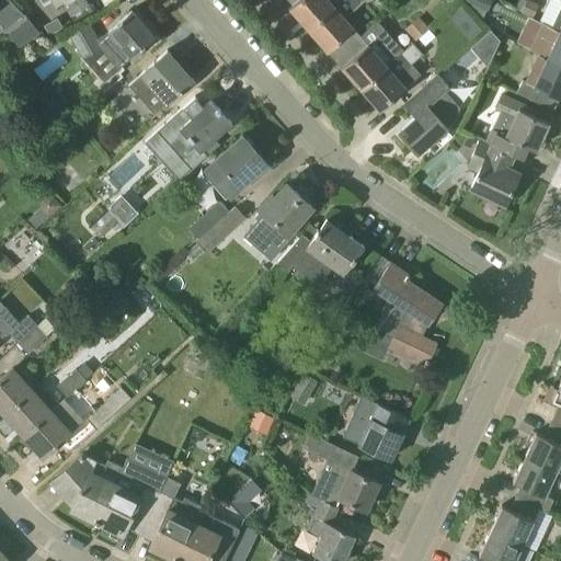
[(0,0),(0,23),(4,29),(24,13),(10,0),(0,0)]
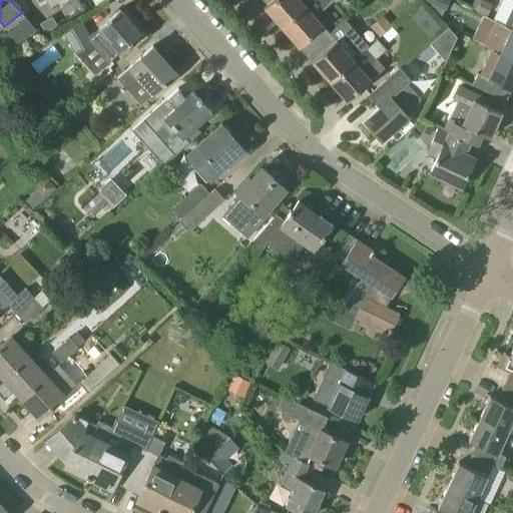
[(282,25),(309,0),(272,0),(265,6),(282,25)]
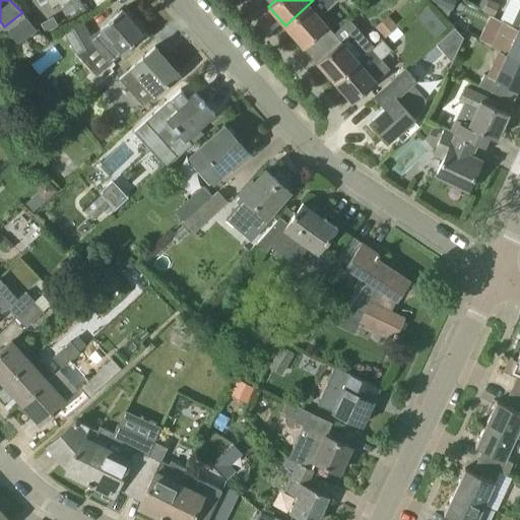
[(313,0),(285,25),(304,47),(327,25),(319,15),(335,0),(313,0)]
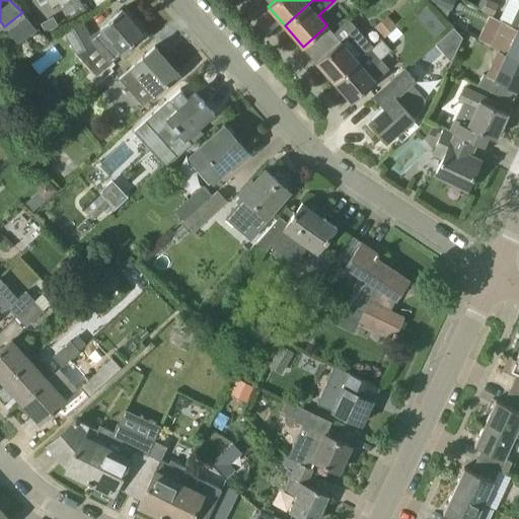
[(452,15),(460,0),(443,0),(439,7),(452,15)]
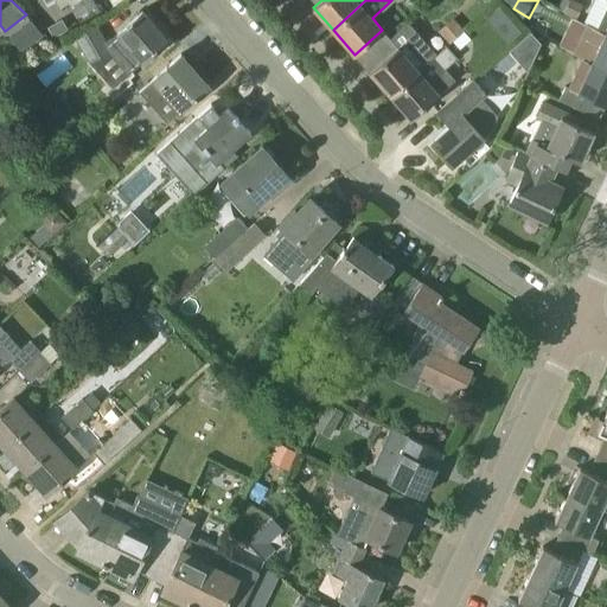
[(583,4),(574,0),(569,0),(563,14),(576,20),(583,4)]
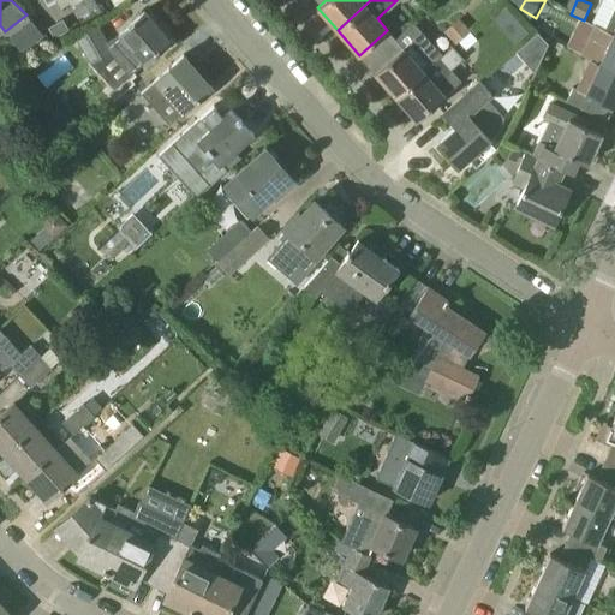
[(614,0),(601,0),(591,23),(614,34),(614,0)]
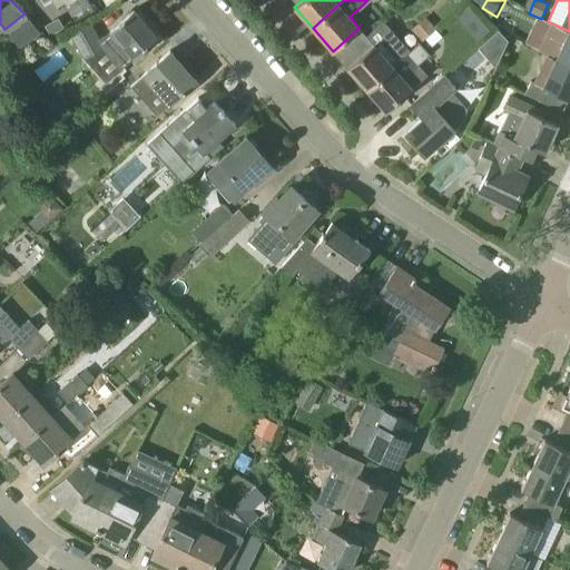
[(455,18),(465,28),(478,18),(468,7),(455,18)]
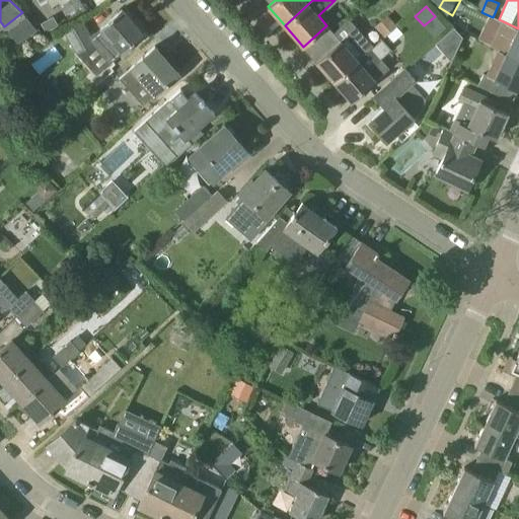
[(75,54),(76,54),(94,44),(112,63),(144,34),(122,9),(100,28),(90,34),(83,20),(63,31),(75,54)]
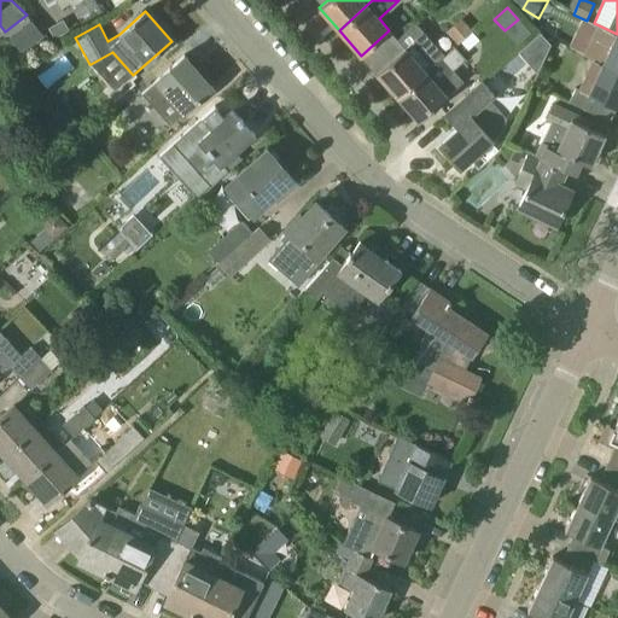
[(54,38),(69,29),(64,18),(48,27),(54,38)]
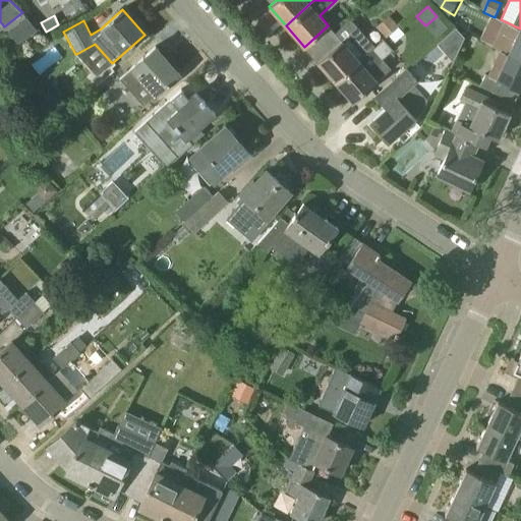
[(389,15),(375,26),(386,38),(398,26),(389,15)]
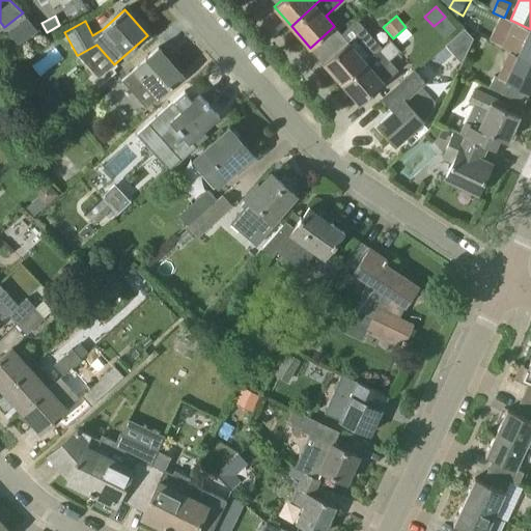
[(30,20),(9,27),(14,40),(35,34),(30,20)]
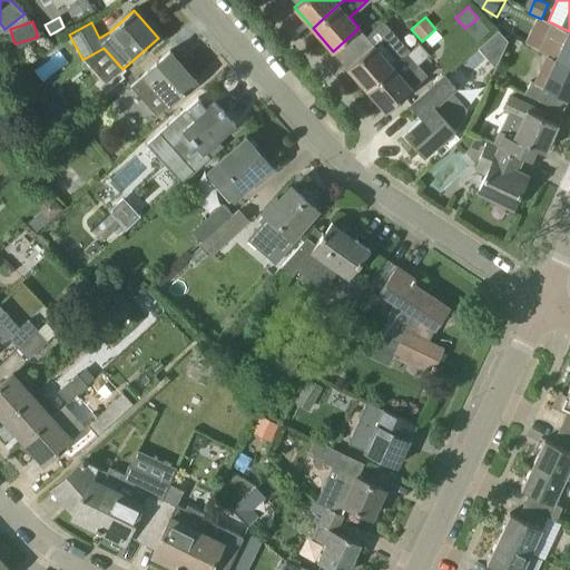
[(366,89),(409,51),(382,22),(365,37),(373,46),(347,68),(366,89)]
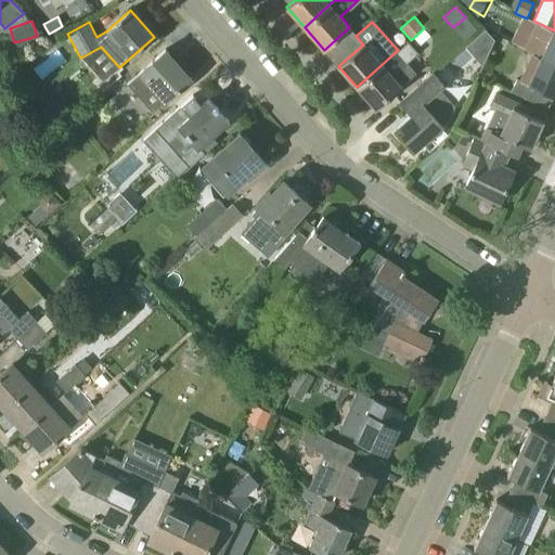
[(485,27),(465,44),(476,57),(497,40),(485,27)]
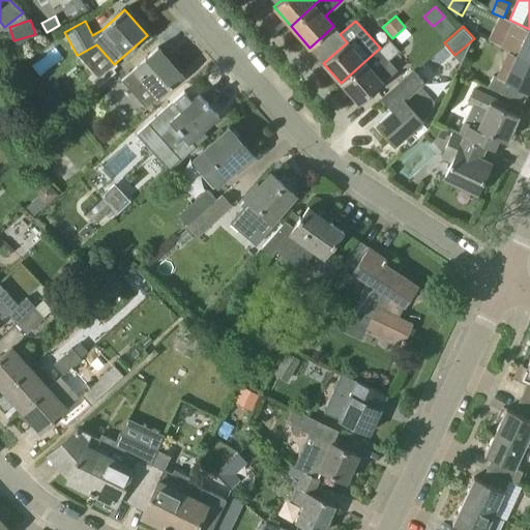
[(529,60),(529,29),(525,39),(517,35),(509,50),(527,59),(529,60)]
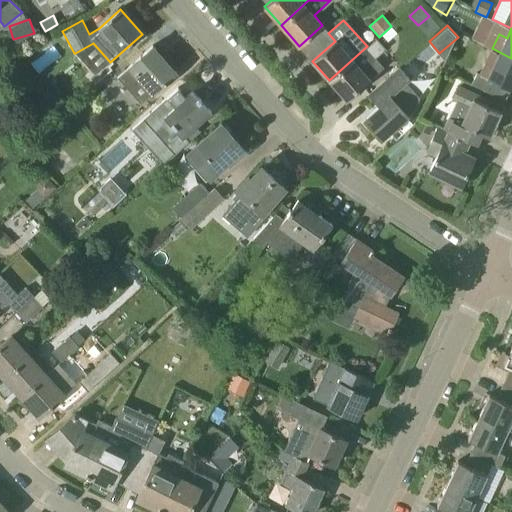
[(367,46),(329,80),(347,100),(383,68),(375,59),(386,49),(377,38),(367,47),(367,46)]
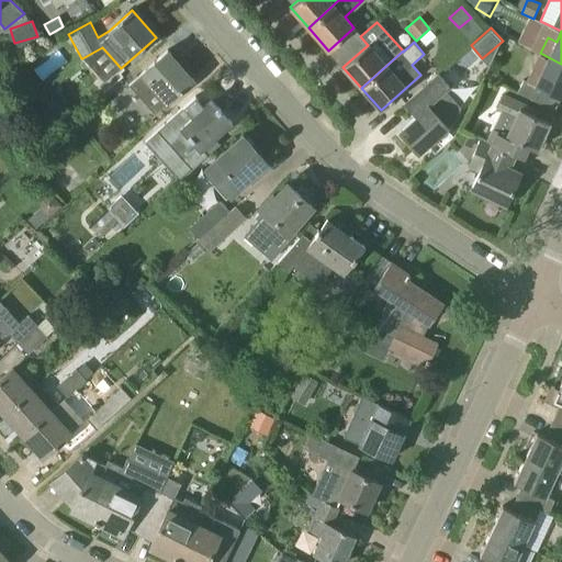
[(142,72),(128,85),(155,113),(168,101),(168,102),(193,79),(168,49),(142,72)]
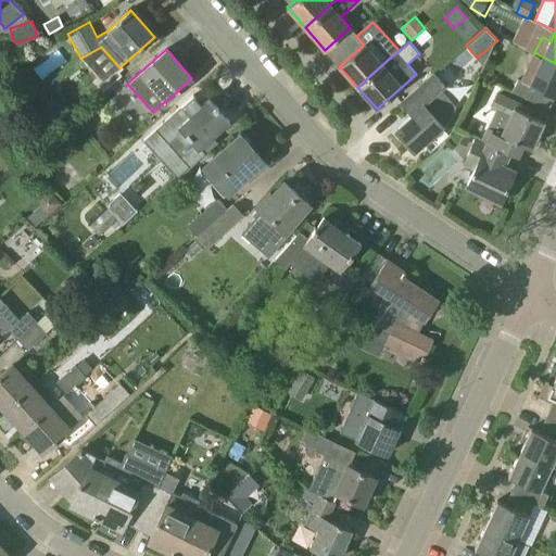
[(555,97),(555,95),(555,63),(553,62),(534,52),(521,80),(518,78),(513,91),(548,109),(554,97),(555,97)]
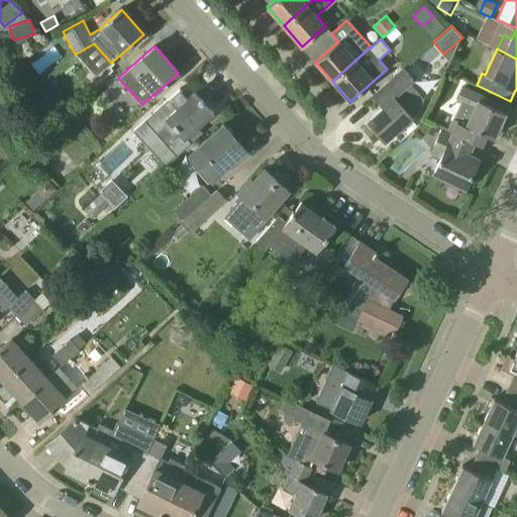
[(424,99),(410,82),(414,79),(404,68),(373,95),(384,107),(368,121),(385,140),(418,111),(424,99)]
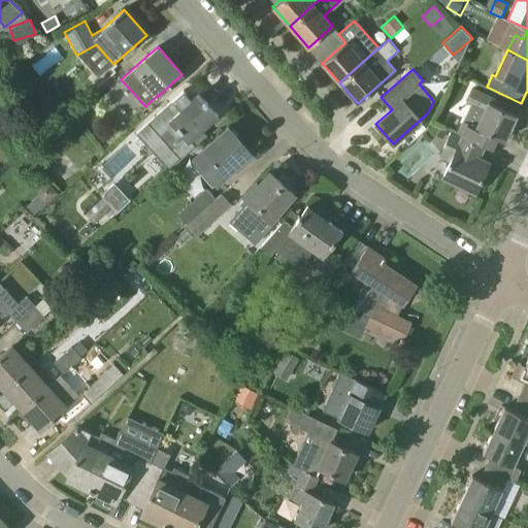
[(484,146),(485,144),(492,147),(497,137),(504,140),(517,114),(501,108),(503,103),(473,89),(467,101),(470,103),(458,131),(453,129),(452,131),(484,146)]
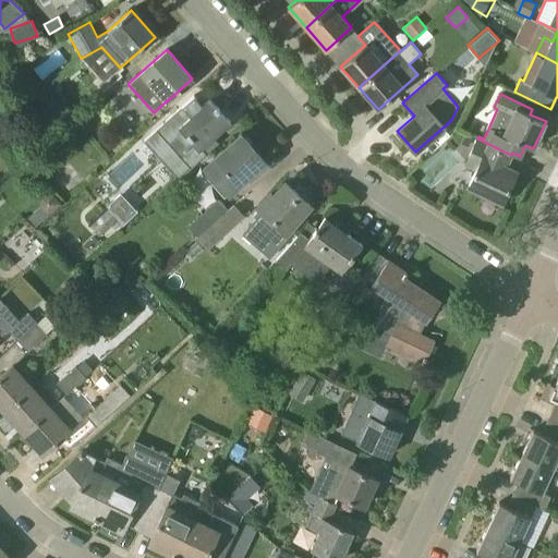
[(215,107),(209,100),(192,116),(182,106),(172,114),(181,125),(180,126),(191,138),(172,155),(186,171),(206,154),(201,147),(230,121),(216,106),(215,107)]
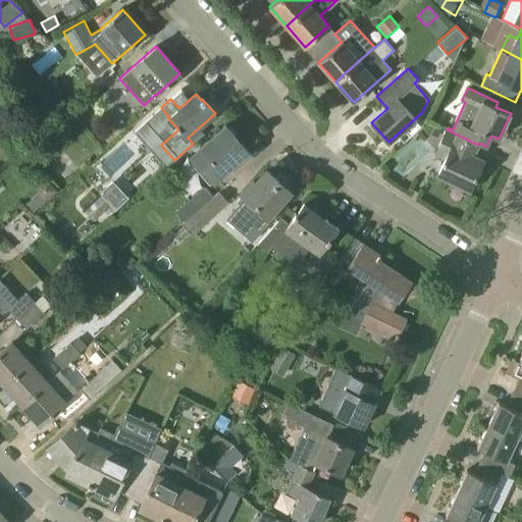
[(210,185),(248,151),(225,125),(217,134),(216,133),(213,135),(214,136),(200,149),(188,160),(199,172),(210,185)]
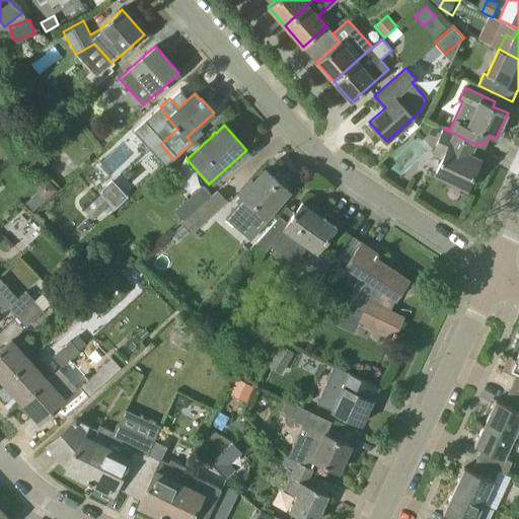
[(468,159),(475,144),(444,129),(433,153),(443,158),(436,172),(467,188),(478,164),(468,159)]
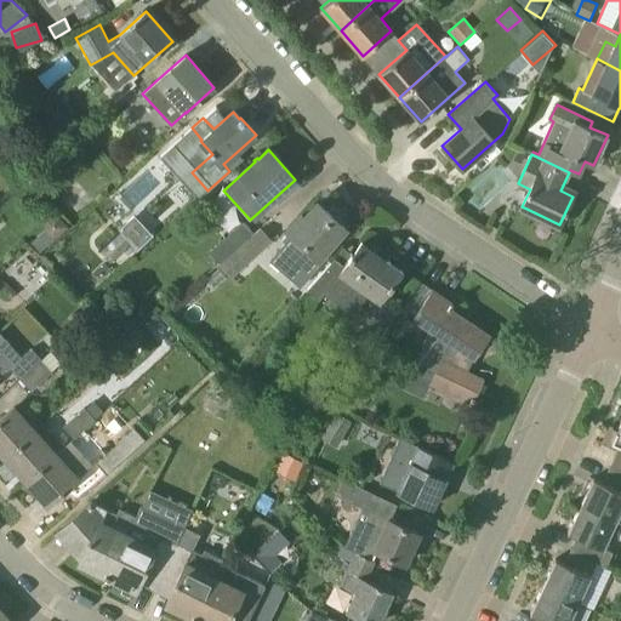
[(319,257),(345,227),(342,224),(343,222),(334,214),(332,216),(318,203),(305,218),(302,215),(288,231),(289,232),(281,240),(284,243),(268,261),(300,288),(313,273),(312,272),(323,260),(319,257)]
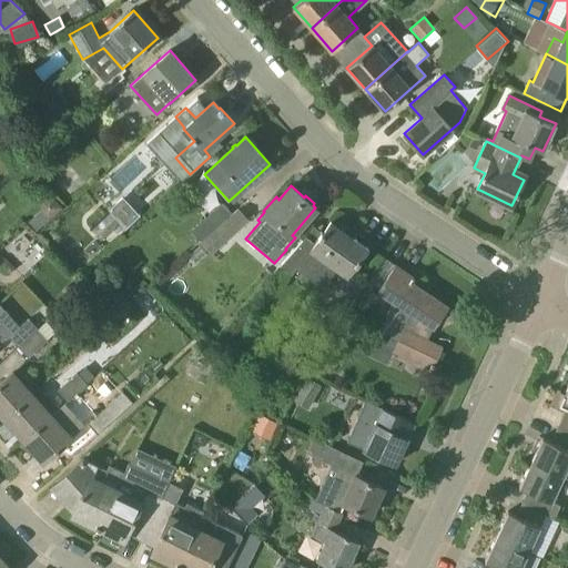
[(192,231),(202,242),(233,214),(223,202),(192,231)]
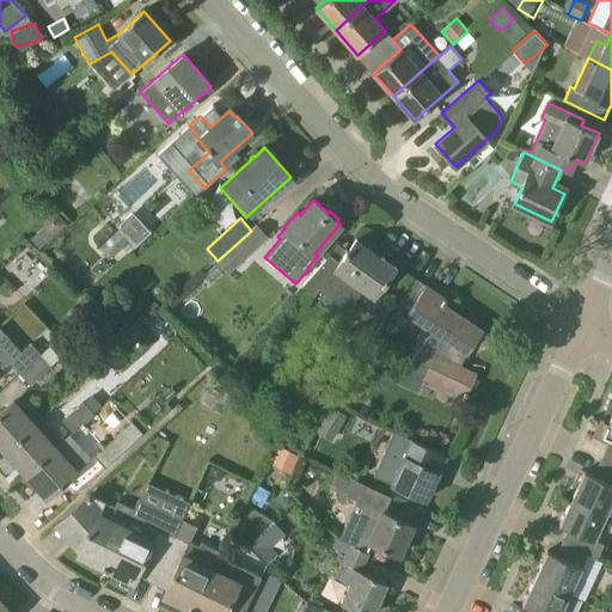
[(215,262),(226,274),(267,238),(256,226),(251,231),(218,261),(215,262)]
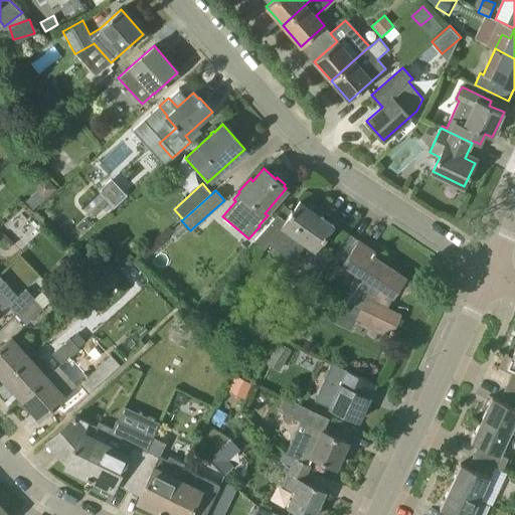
[(82,208),(93,219),(110,204),(100,192),(82,208)]
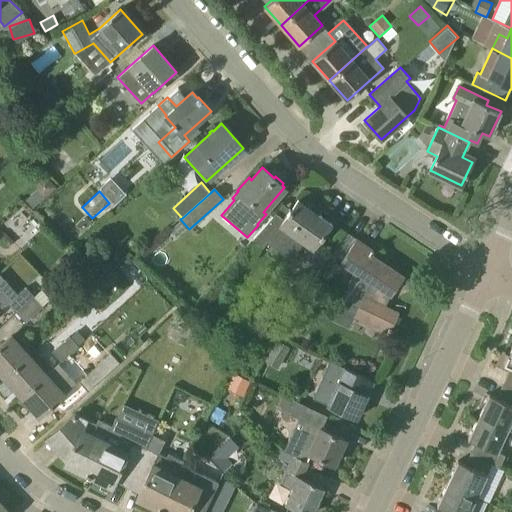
[(299,200),(298,199),(291,210),(290,209),(287,213),(288,214),(283,220),(274,214),(251,239),(258,245),(264,238),(290,256),(304,241),(313,248),(313,249),(314,249),(332,224),(319,214),(316,219),(296,204),(299,200)]
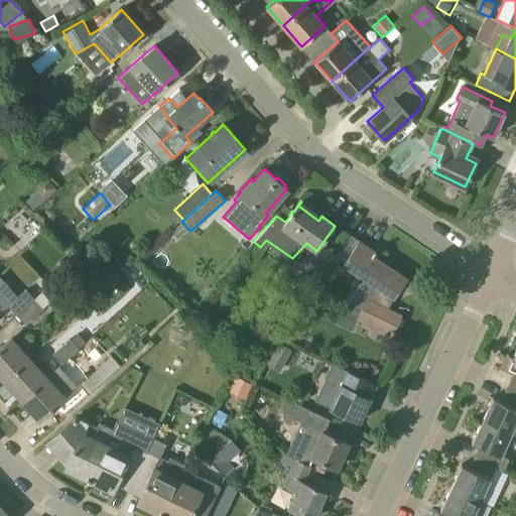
[(376,253),(358,242),(344,265),(360,274),(366,277),(357,291),(346,310),(337,325),(351,334),(361,316),(390,334),(393,335),(395,331),(393,330),(401,316),(384,305),(391,294),(395,296),(406,278),(373,257),(376,253)]
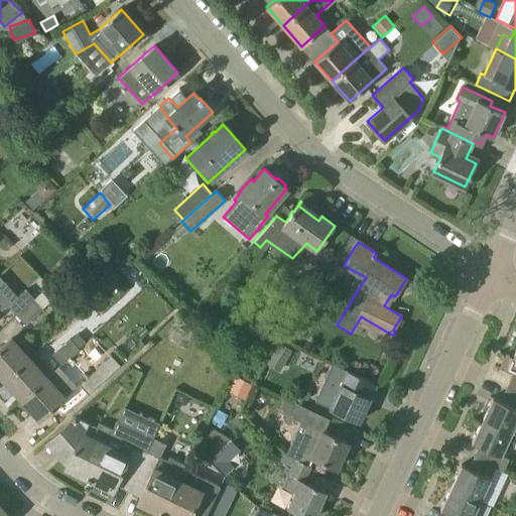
[(16,315),(33,299),(25,290),(8,305),(16,315)]
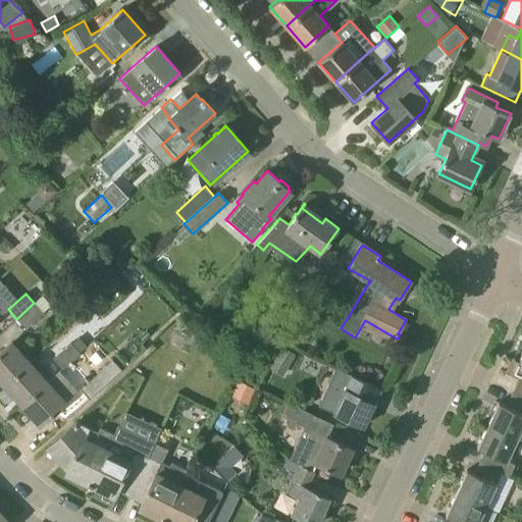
[(25,328),(43,312),(51,304),(43,295),(34,303),(16,319),(25,328)]
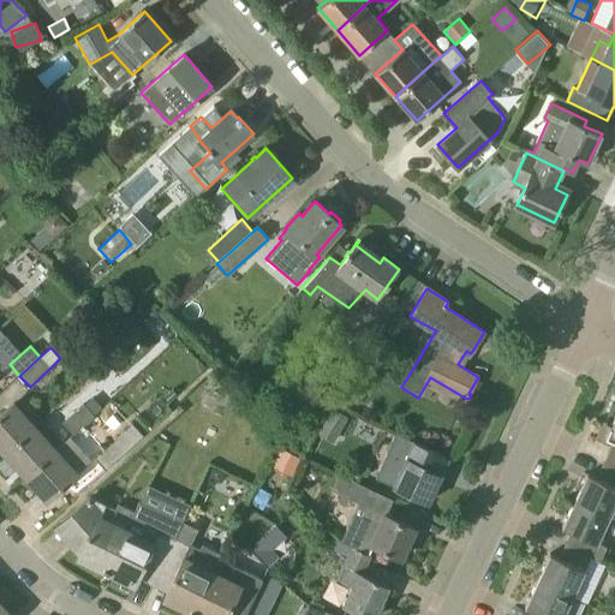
[(0,446),(7,454),(45,422),(42,419),(35,425),(13,402),(0,415),(0,446)]
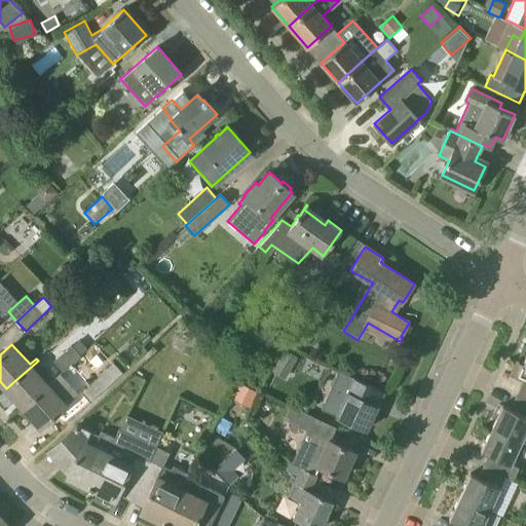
[(53,362),(62,371),(80,355),(72,345),(53,362)]
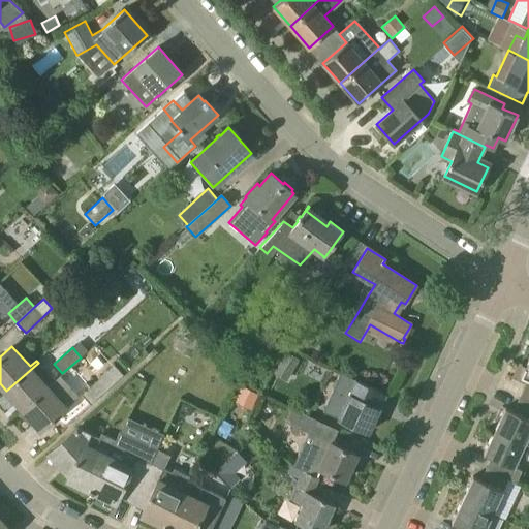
[(286,351),(279,363),(291,371),(300,360),(286,351)]
